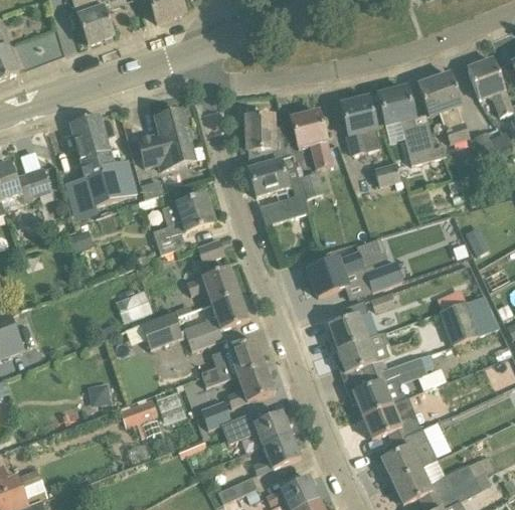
[(71,0),(77,16),(88,46),(115,36),(106,11),(127,4),(126,0),(71,0)]
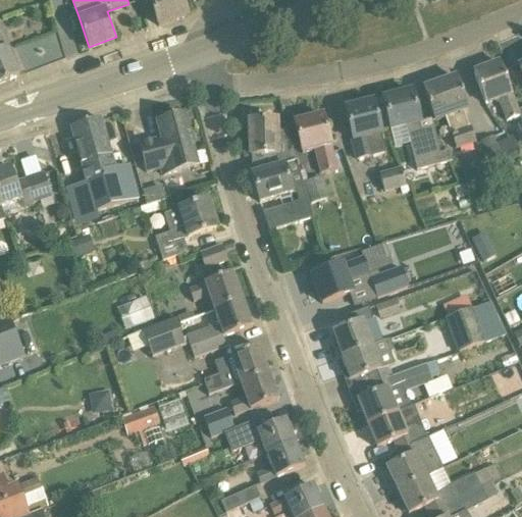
[(151,0),(158,23),(188,14),(183,0),(151,0)]
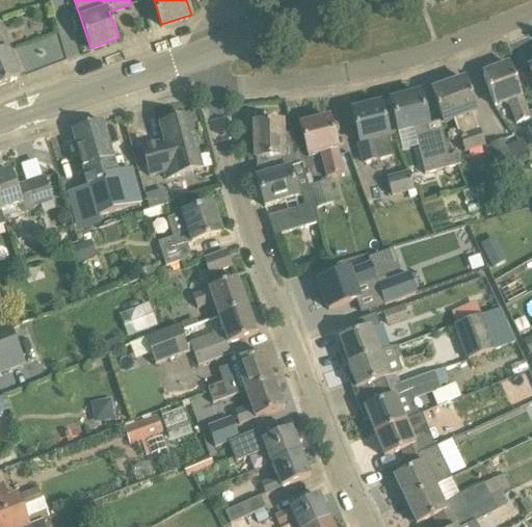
[(1,30),(0,30),(0,83),(20,75),(1,30)]
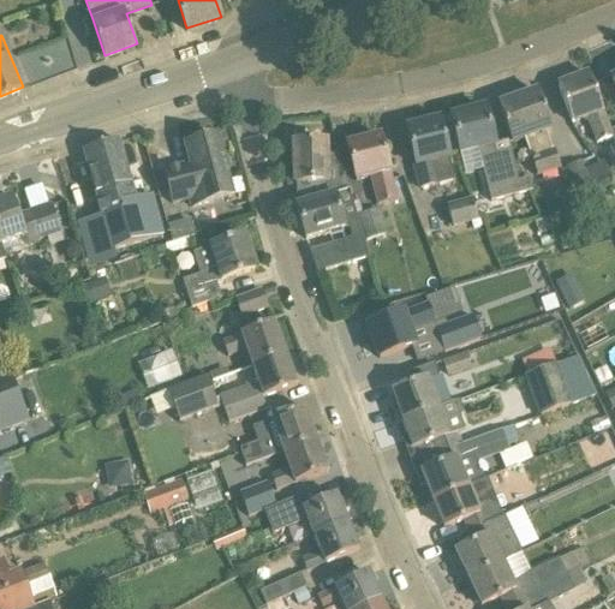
[(610,126),(589,71),(559,83),(572,120),(587,114),(597,141),(613,135),(610,126)]
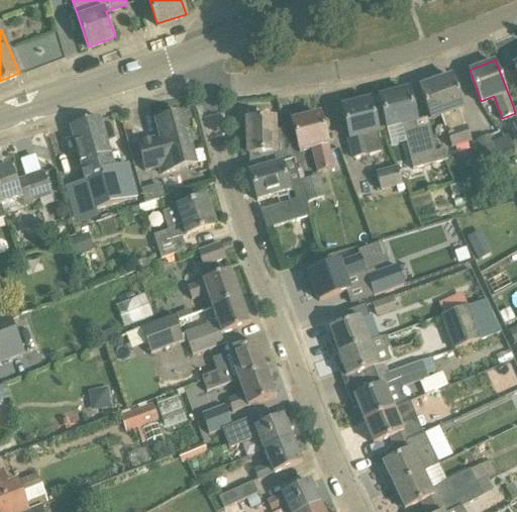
[(459,106),(463,105),(452,75),(419,87),(429,117),(440,114),(450,144),(471,137),(459,106)]
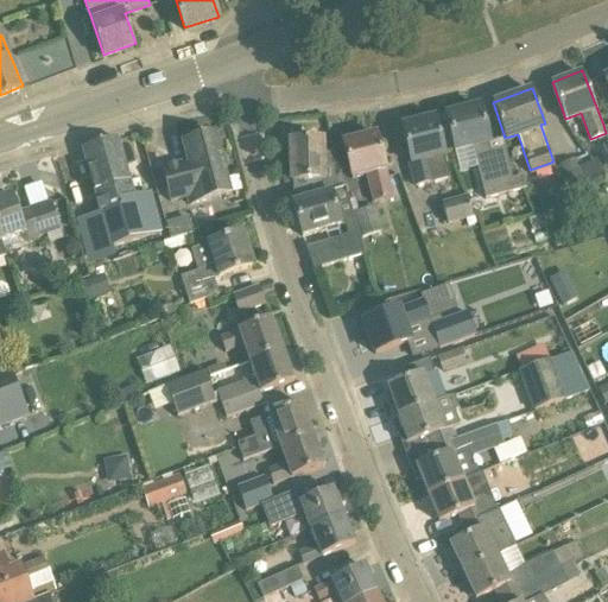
[(511,169),(505,144),(491,147),(480,105),(447,113),(455,146),(473,144),(481,177),(487,196),(526,185),(520,172),(512,175),(511,169)]
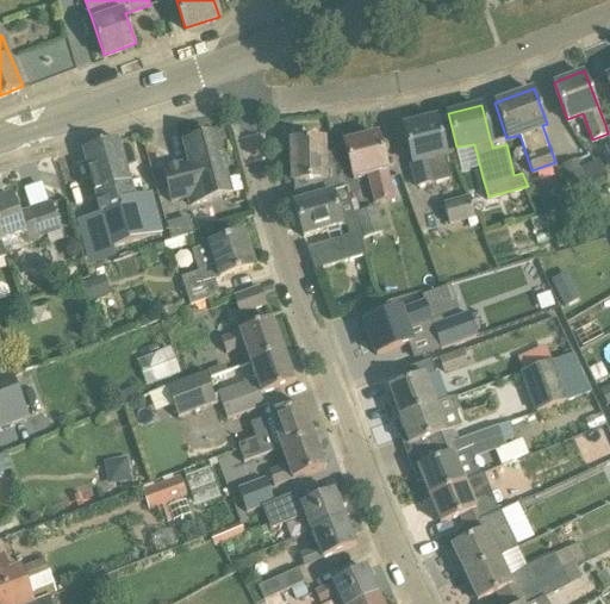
[(446,153),(436,117),(404,125),(418,182),(431,180),(450,175),(446,153)]
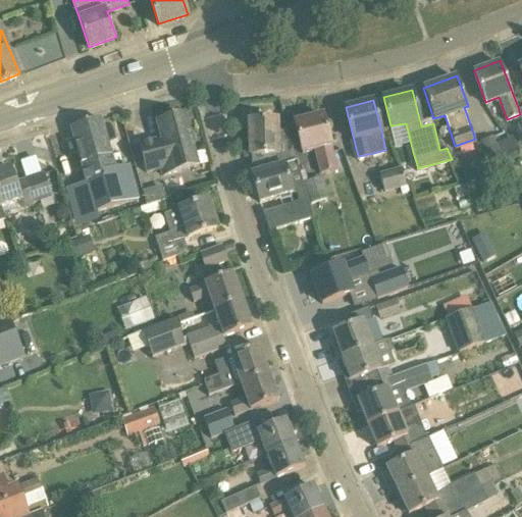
[(323,112),(295,120),(302,151),(314,148),(320,170),(335,166),(323,112)]
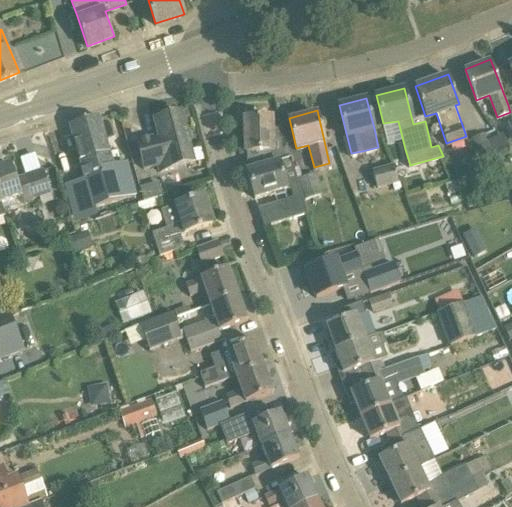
[(188,141),(191,138),(189,129),(184,128),(180,111),(155,118),(159,135),(137,141),(144,167),(159,163),(160,170),(193,161),(188,141)]
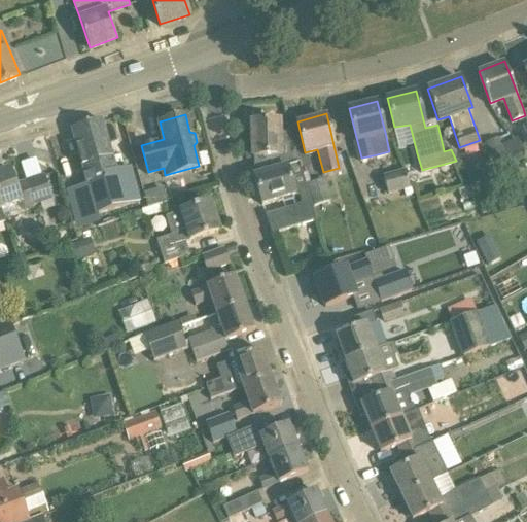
[(96,211),(142,199),(133,168),(117,172),(114,165),(102,117),(71,127),(88,182),(69,188),(80,229),(99,222),(96,211)]
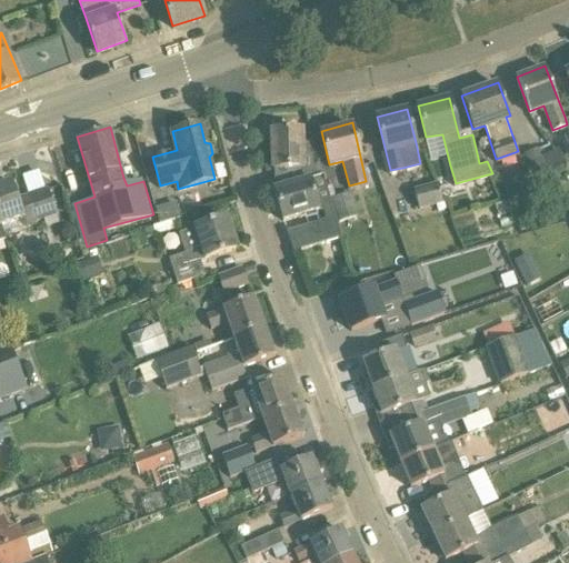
[(302,129),(271,130),(272,168),(275,167),(275,187),(299,181),(299,167),(303,166),(302,129)]
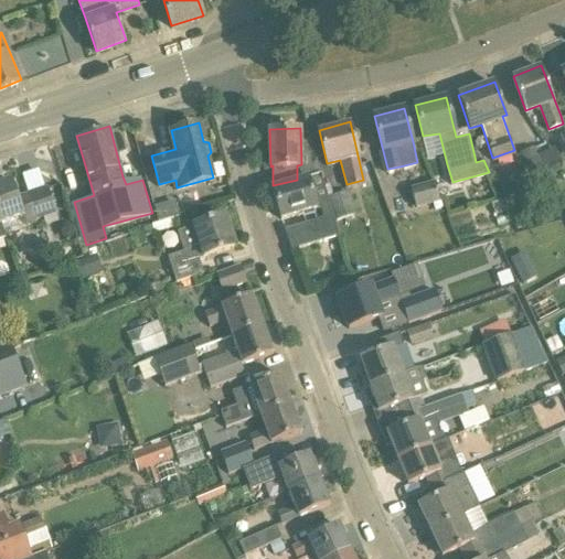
[(532,146),(519,152),(531,175),(545,169),(532,146)]
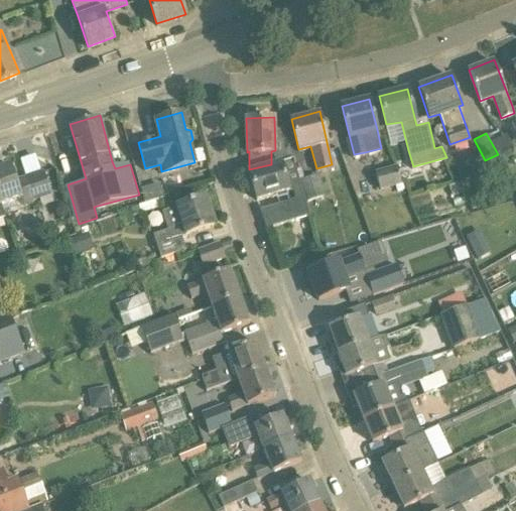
[(293,158),(281,162),(271,164),(249,169),(249,170),(249,171),(257,198),(288,188),(293,188),(295,197),(283,200),(260,208),(266,227),(309,213),(293,158)]
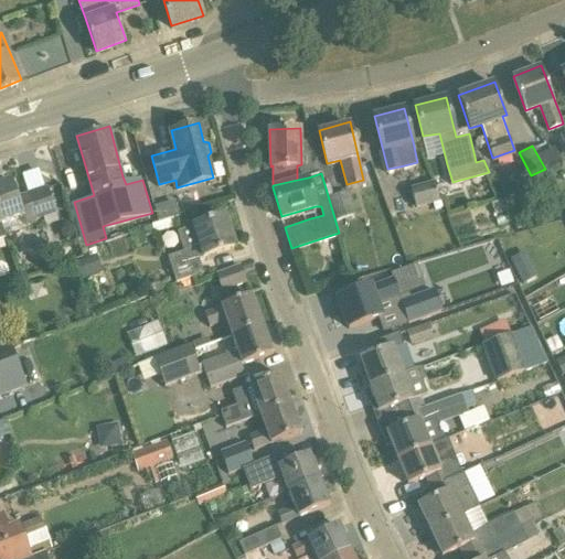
[(56,211),(49,185),(18,195),(12,179),(0,182),(0,221),(0,222),(1,222),(22,215),(24,222),(56,211)]
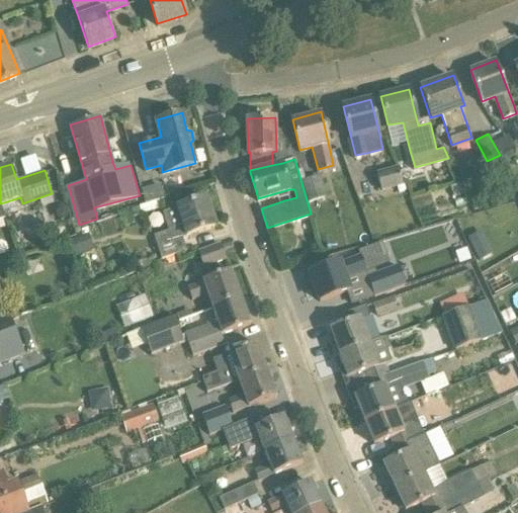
[(399,166),(376,171),(380,187),(403,182),(399,166)]
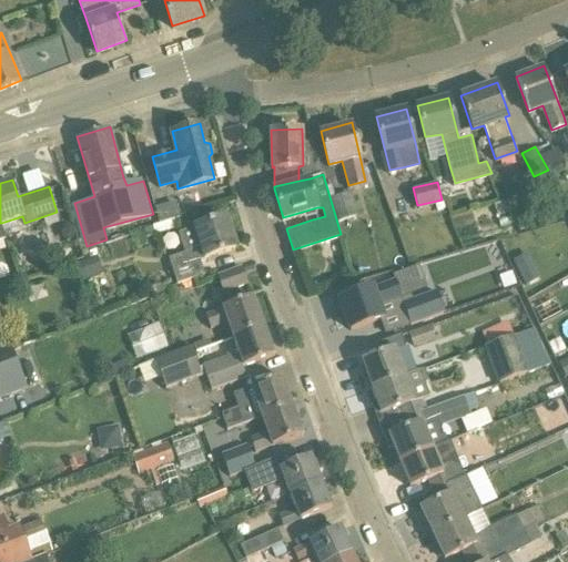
[(348,190),(332,195),(340,217),(356,212),(348,190)]
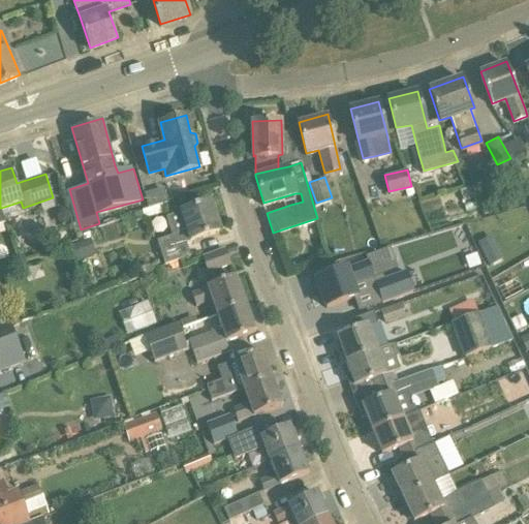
[(211,201),(166,216),(173,234),(158,239),(166,263),(191,253),(187,242),(220,229),(211,201)]
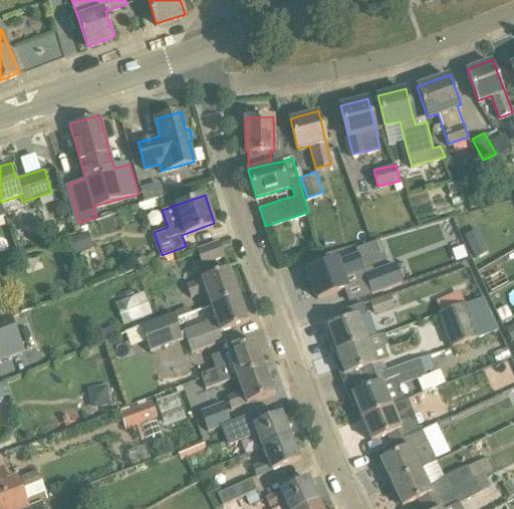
[(76,252),(94,245),(88,230),(70,236),(76,252)]
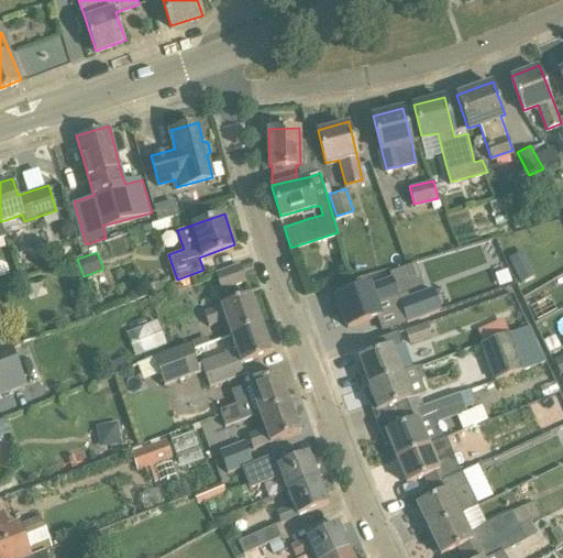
[(240,263),(216,272),(221,288),(246,280),(240,263)]
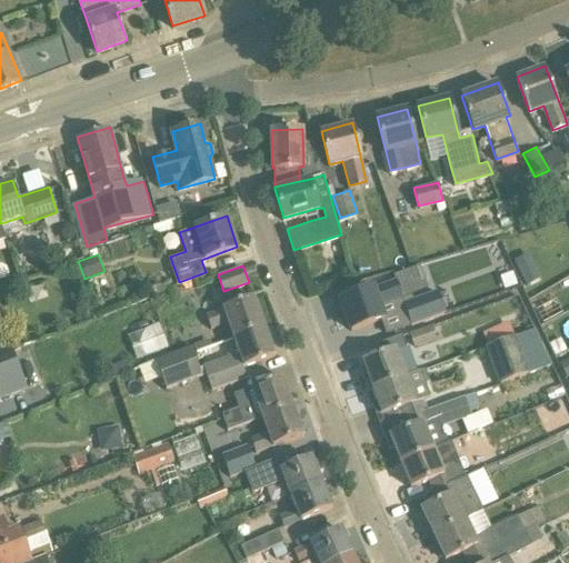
[(542,275),(538,267),(522,274),(527,283),(541,275),(542,275)]
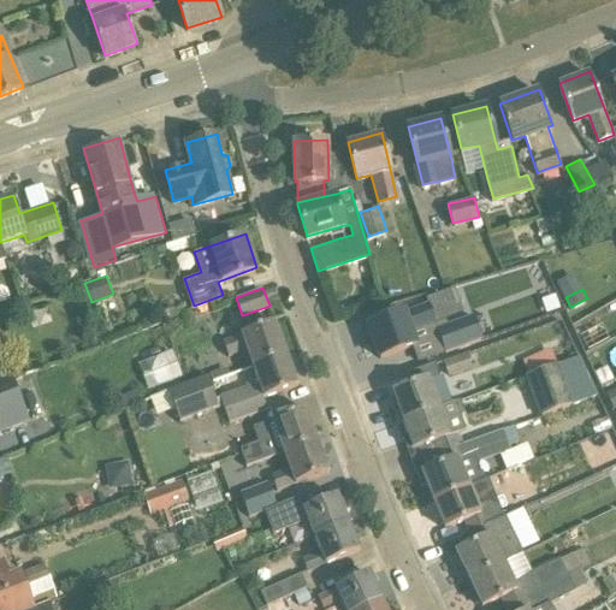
[(410,329),(436,320),(428,301),(368,324),(380,356),(416,343),(410,329)]
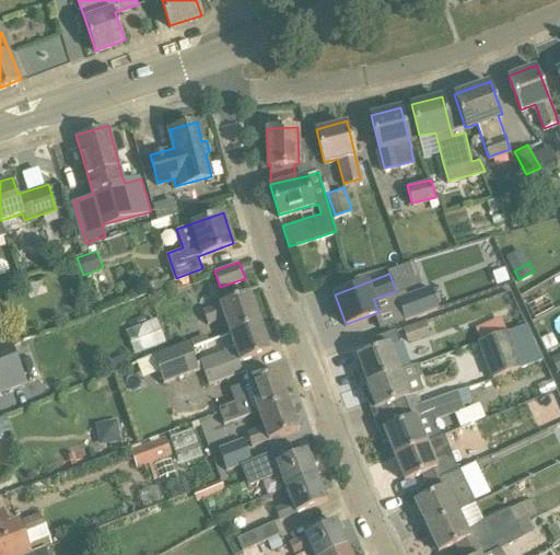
[(249,291),(205,308),(209,321),(224,315),(230,331),(259,320),(249,291)]
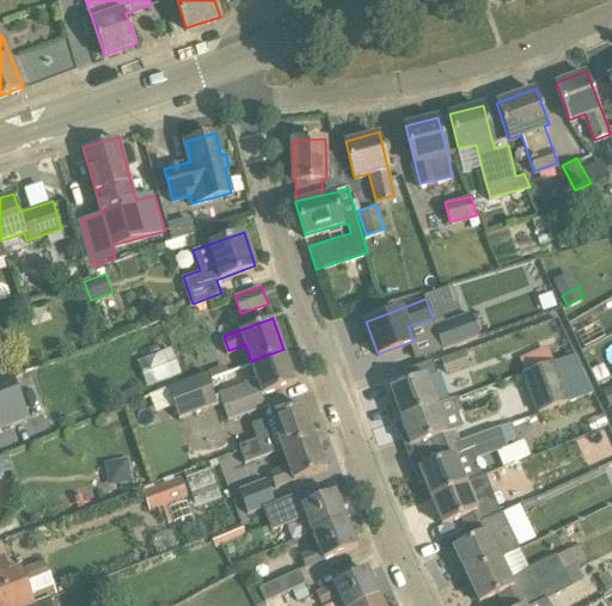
[(460,341),(454,323),(427,331),(434,349),(460,341)]
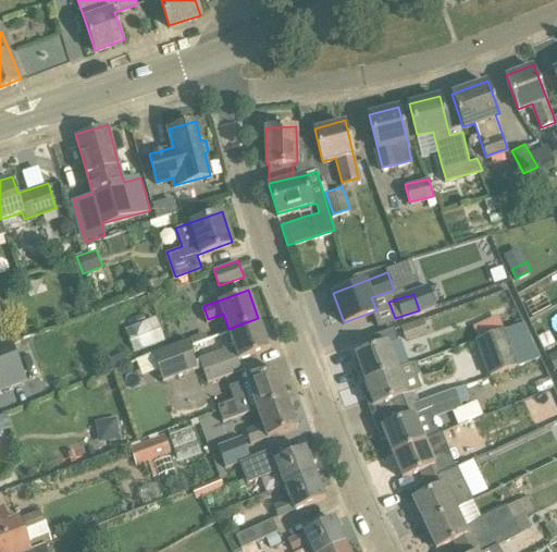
[(165,339),(156,314),(125,326),(135,351),(165,339)]
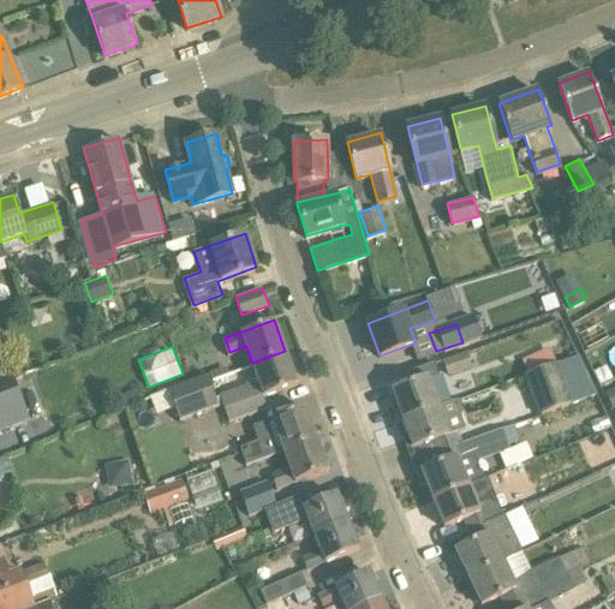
[(466,350),(443,358),(448,372),(472,364),(466,350)]
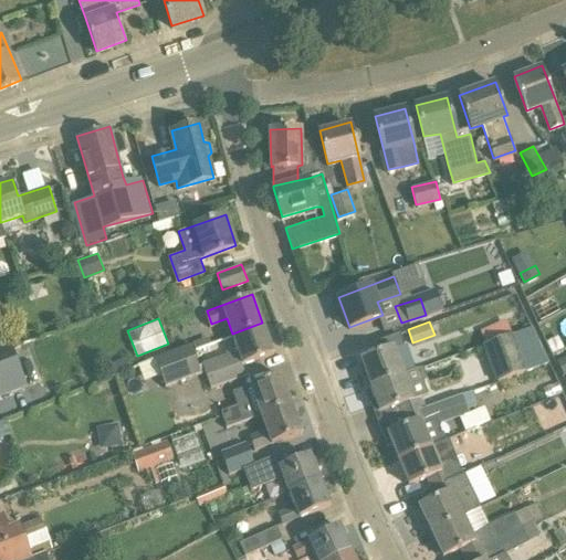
[(262,323),(232,334),(238,348),(222,354),(201,361),(210,386),(237,376),(233,367),(273,352),(262,323)]
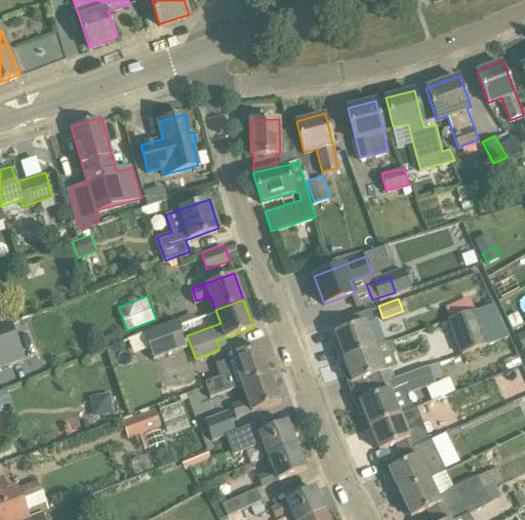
[(493,301),(447,319),(459,353),(508,334),(493,301)]
